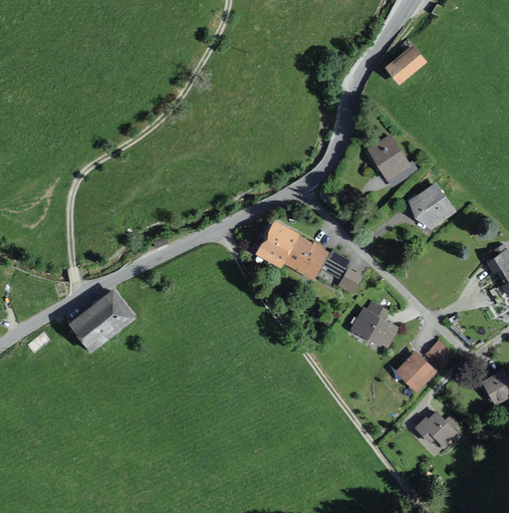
[(414,45),(385,68),(398,85),(427,63),(414,45)]
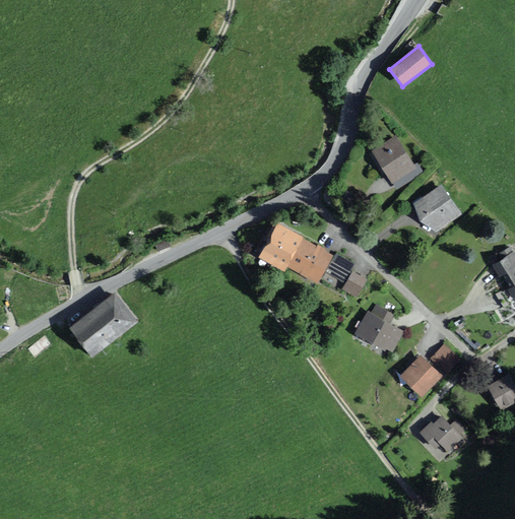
[(371,149),(390,184),(416,169),(397,135),(371,149)]
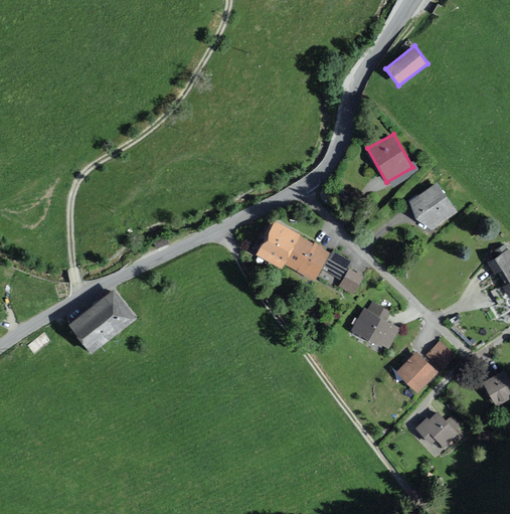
[(438,184),(411,203),(431,231),(458,211),(438,184)]
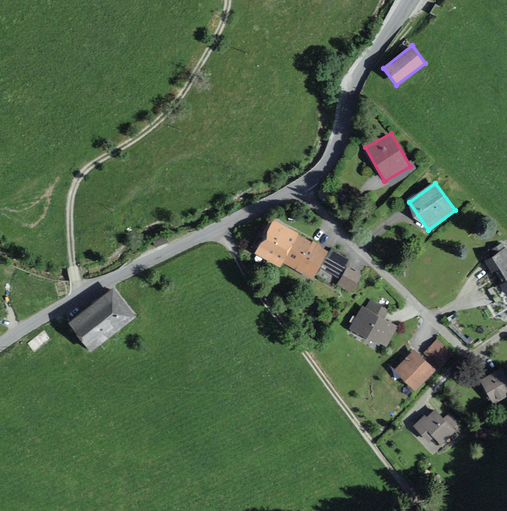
[(327,251),(271,221),(253,253),(279,267),(282,262),(312,279),(327,251)]
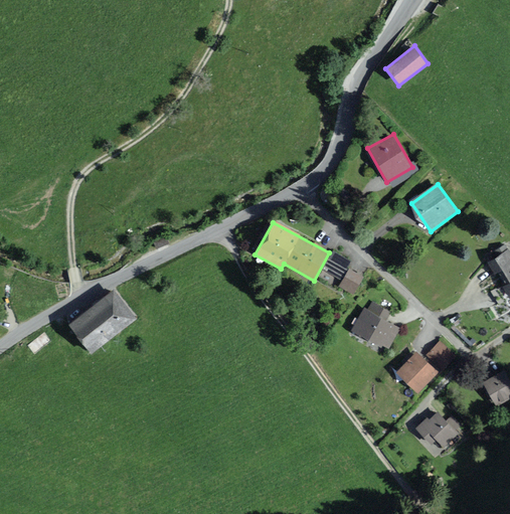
[(489,261),(509,296),(509,247),(508,245),(495,252),(497,255),(489,261)]
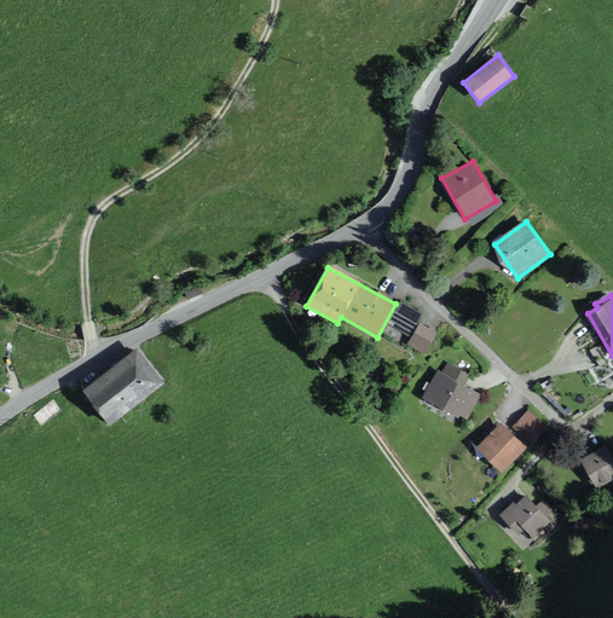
[(422,312),(404,304),(391,331),(409,341),(422,312)]
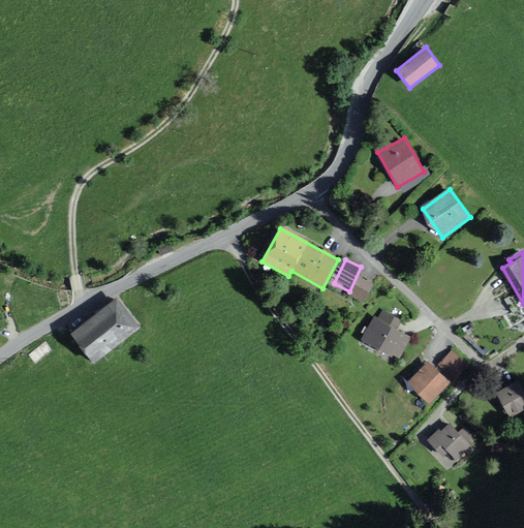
[(374,285),(362,278),(351,296),(365,303),(374,285)]
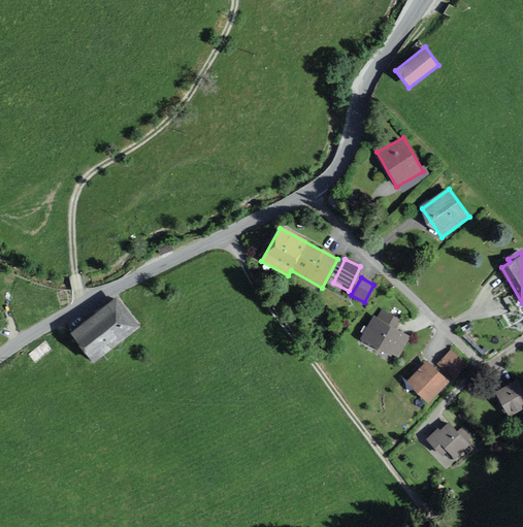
[(139,327),(117,297),(70,333),(93,363),(139,327)]
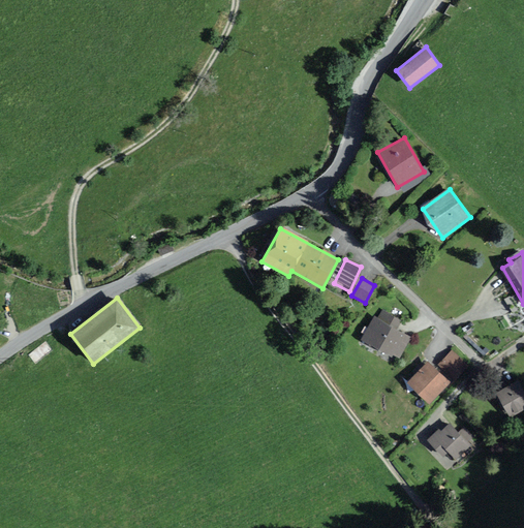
[(403,321),(384,311),(380,318),(376,316),(363,341),(393,358),(394,354),(400,359),(411,338),(398,331),(403,321)]
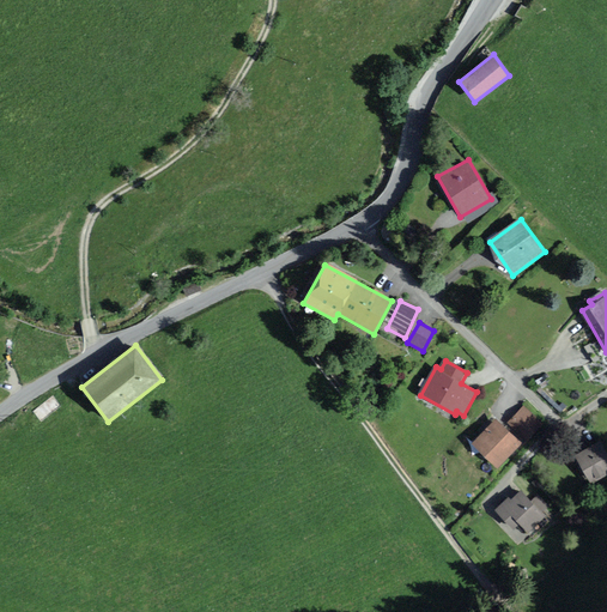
[(545,428),(527,408),(511,423),(529,442),(545,428)]
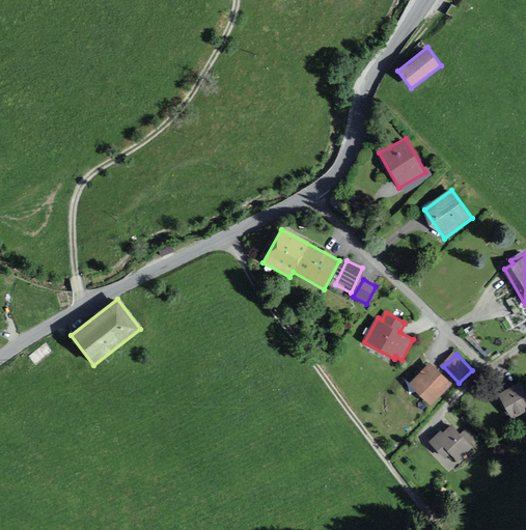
[(452,385),(431,363),(409,385),(432,407),(452,385)]
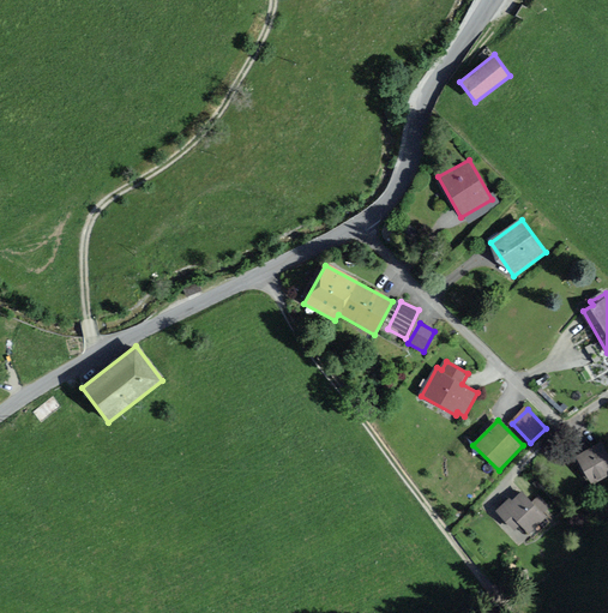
[(607,448),(605,443),(578,457),(594,485),(607,476),(607,448)]
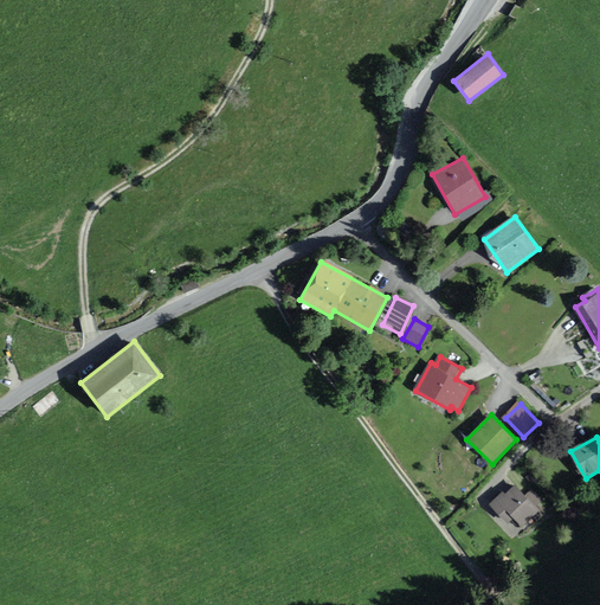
[(528,497),(517,486),(508,495),(505,493),(491,504),(509,526),(516,520),(523,527),(541,512),(539,509),(547,502),(536,490),(528,497)]
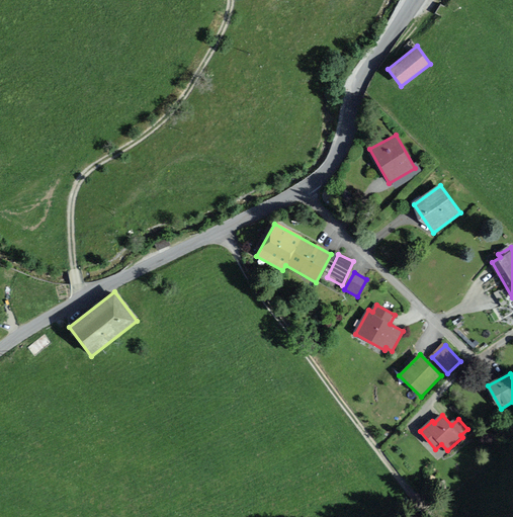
All buildings are outlined.
